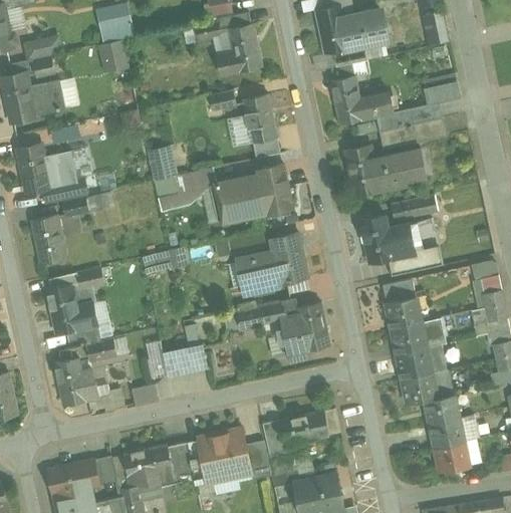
[(34,0),(0,0),(1,4),(2,4),(4,10),(35,3),(34,0)]
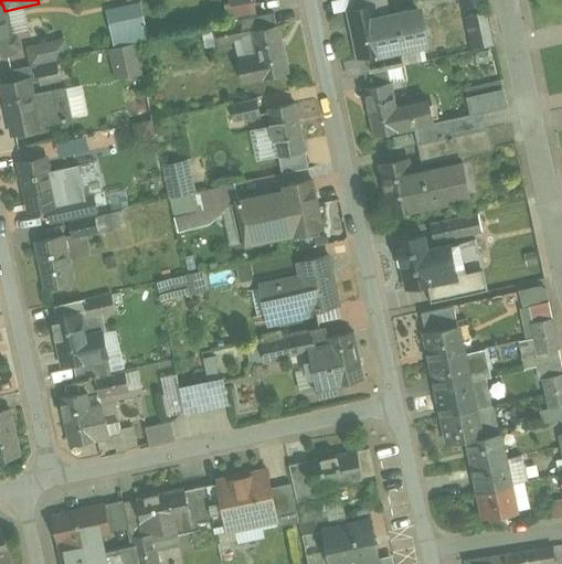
[(454,0),(457,10),(484,3),(481,0),(454,0)]
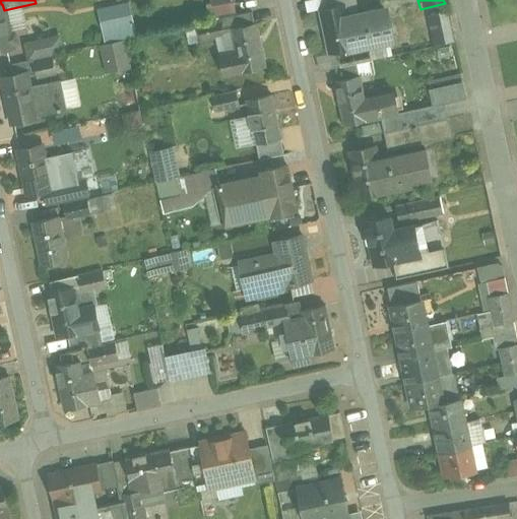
[(234,1),(212,5),(206,6),(210,22),(218,20),(237,16),(234,1)]
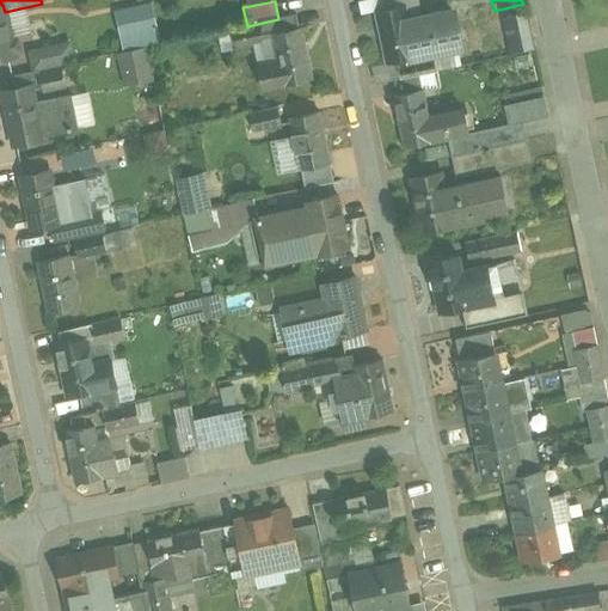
[(1,5),(0,5),(0,59),(14,56),(5,12),(2,5),(1,5)]
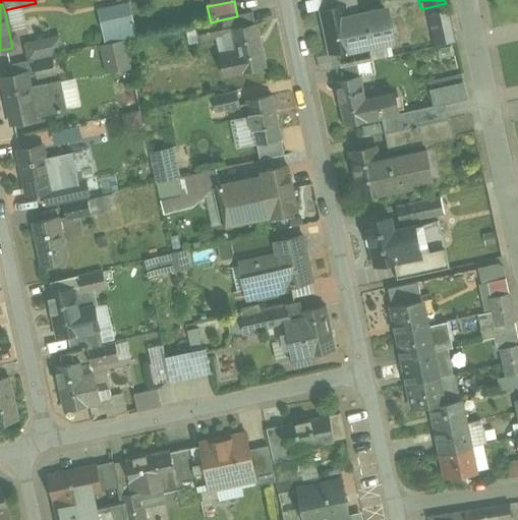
[(132,36),(126,5),(95,11),(102,43),(132,36)]
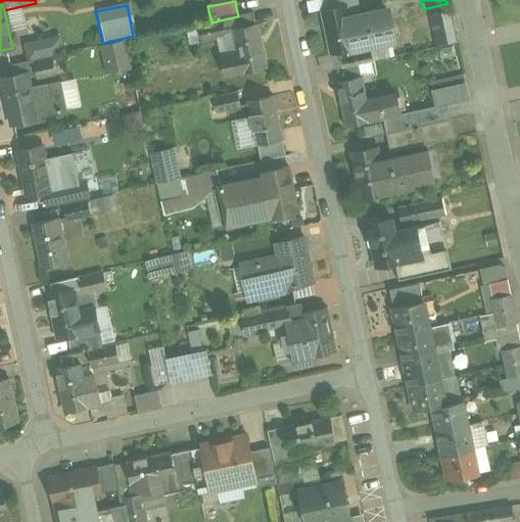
[(346,6),(321,11),(330,55),(338,54),(356,50),(349,19),(346,6)]
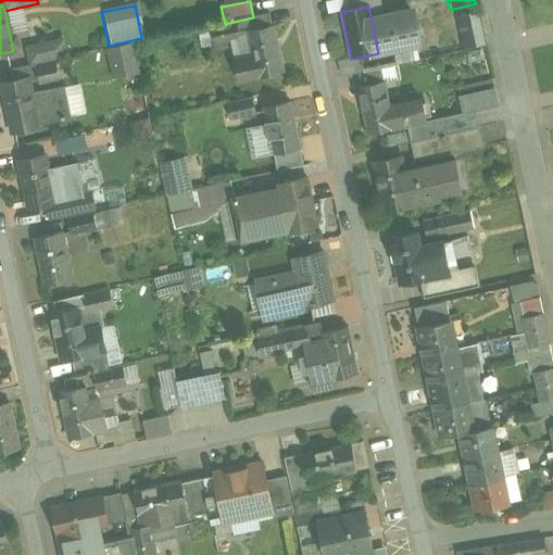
[(411,13),(372,21),(378,53),(393,50),(417,45),(411,13)]
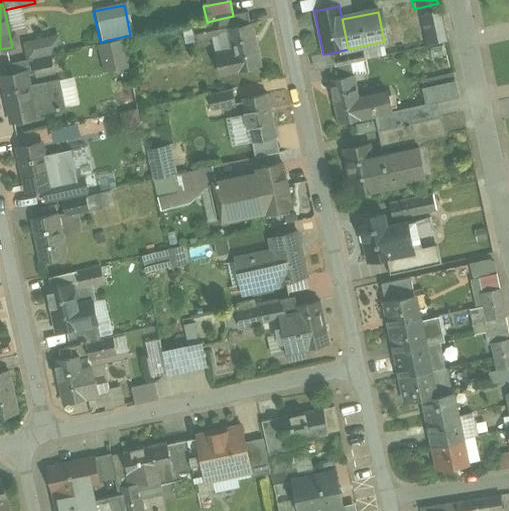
[(444,42),(440,12),(418,16),(422,46),(444,42)]
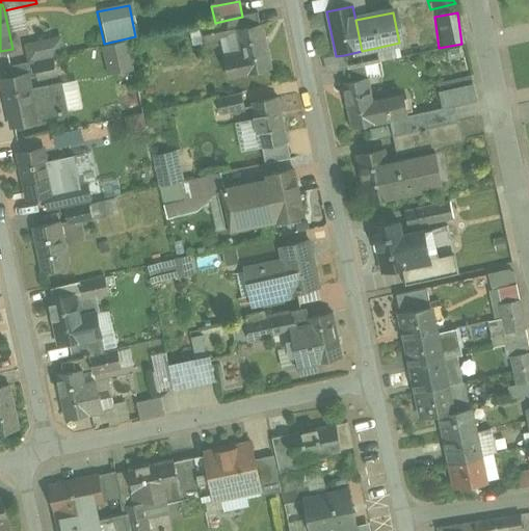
[(242,17),(223,21),(223,23),(226,22),(229,36),(237,34),(237,31),(259,26),(256,14),(242,17)]
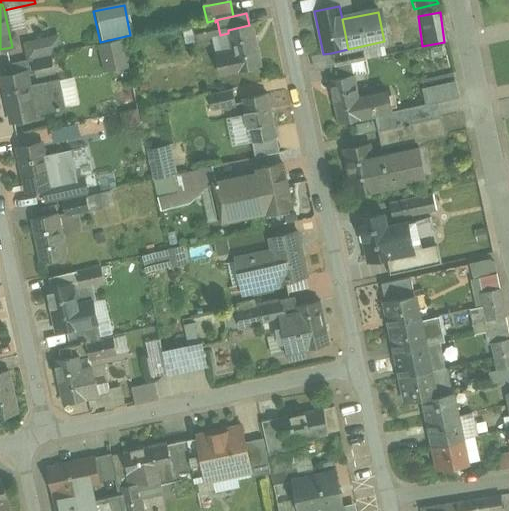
[(215,22),(193,27),(197,41),(212,38),(220,36),(220,35),(217,21),(215,22)]
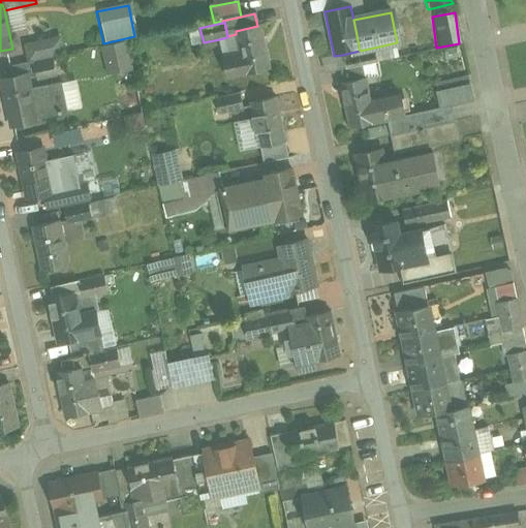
[(257,26),(236,31),(236,34),(227,36),(227,37),(219,39),(226,78),(244,74),(269,69),(259,26),(257,26)]
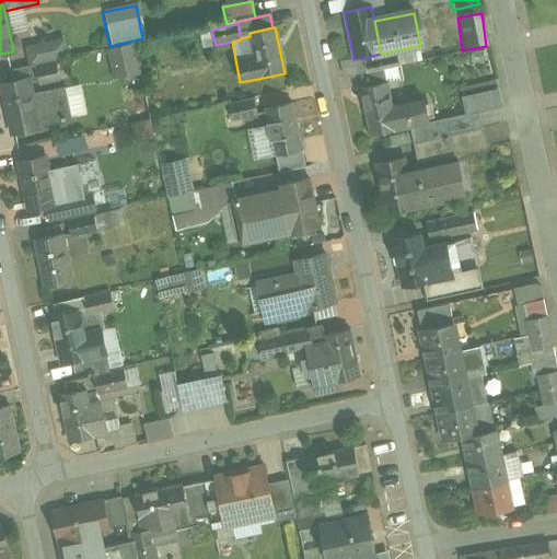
[(211,30),(199,32),(202,48),(216,45),(211,30)]
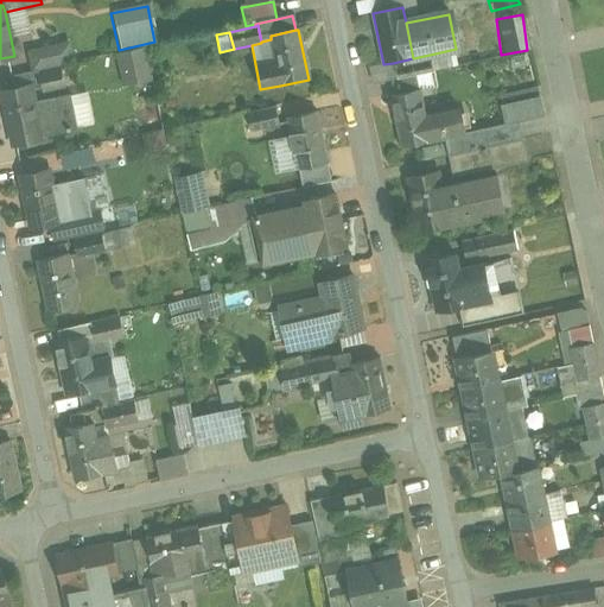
[(68,43),(26,52),(30,70),(71,62),(68,43)]
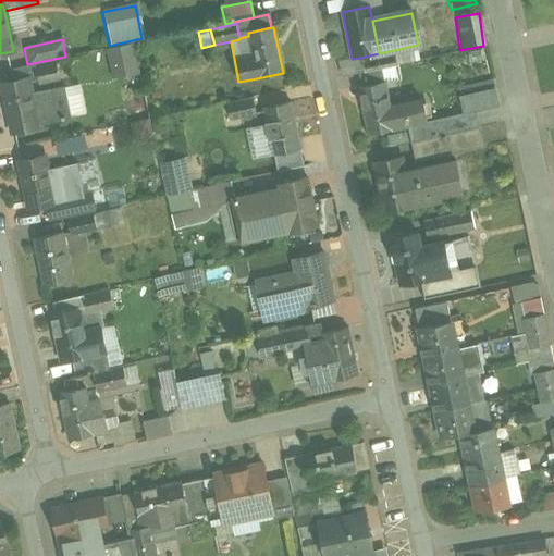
[(130,47),(106,51),(111,78),(135,73),(130,47)]
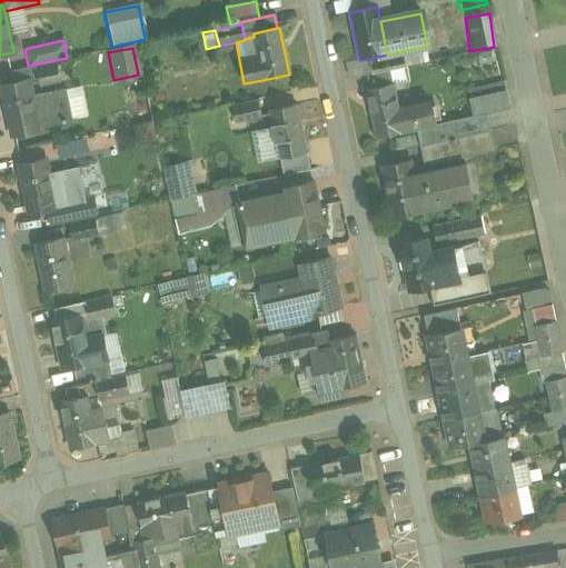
[(387,55),(368,59),(371,75),(389,71),(407,67),(403,51),(387,55)]
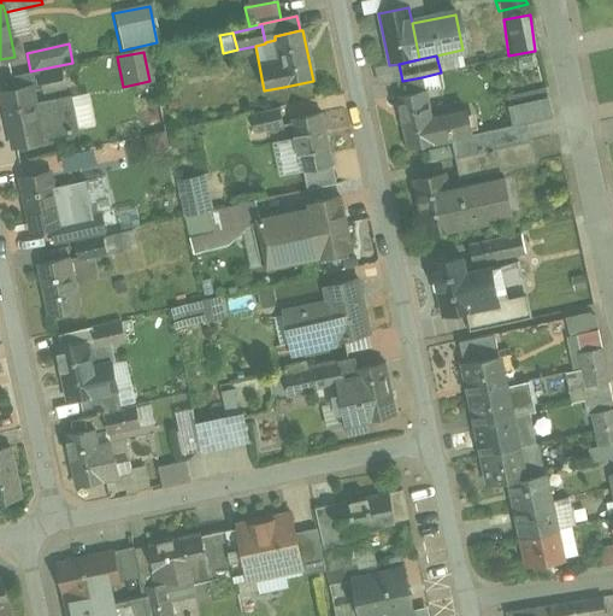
[(62,69),(39,74),(39,71),(11,77),(13,92),(31,88),(31,92),(42,89),(43,93),(65,88),(62,69)]
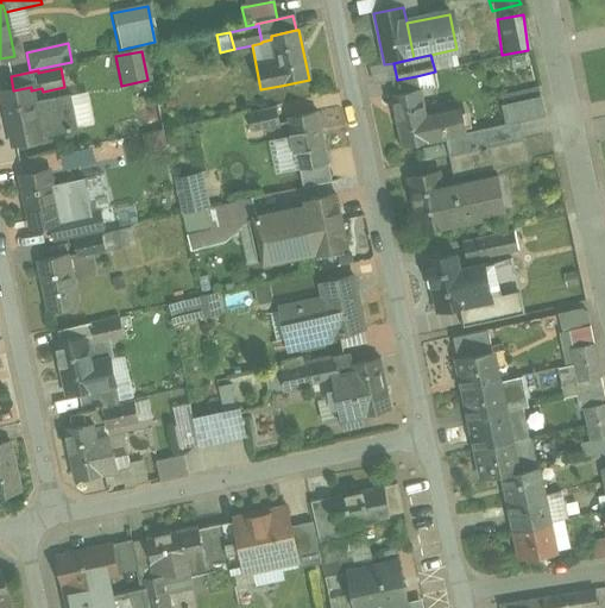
[(397,80),(391,81),(394,96),(390,98),(402,148),(445,138),(465,133),(460,111),(426,119),(416,76),(397,80)]
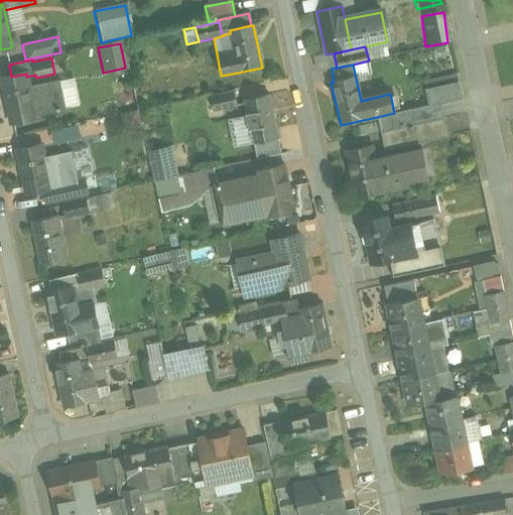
[(11,77),(1,79),(10,122),(35,117),(35,116),(66,110),(59,81),(28,87),(26,77),(26,74),(11,77)]
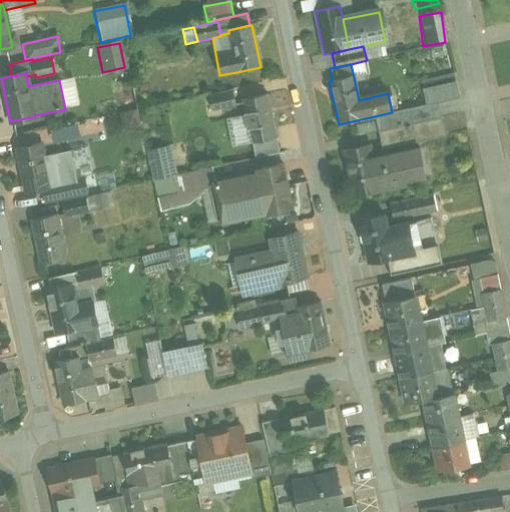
[(231,92),(209,97),(212,110),(234,105),(231,92)]
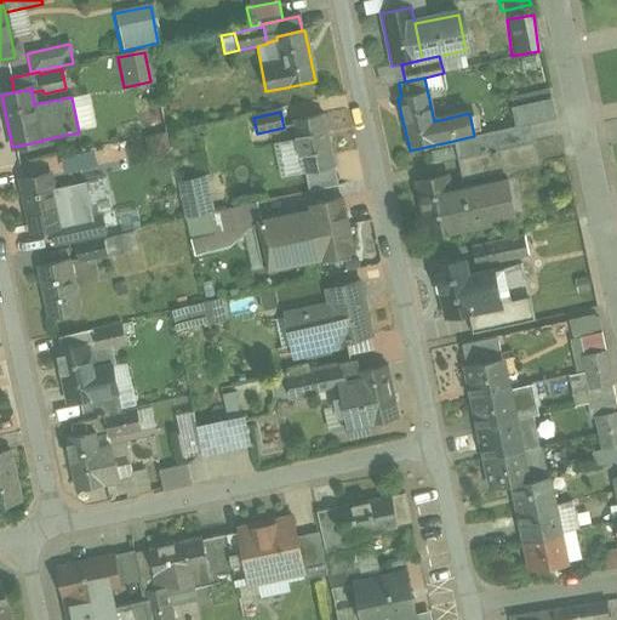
[(323,115),(293,121),(304,172),(308,171),(333,166),(323,115)]
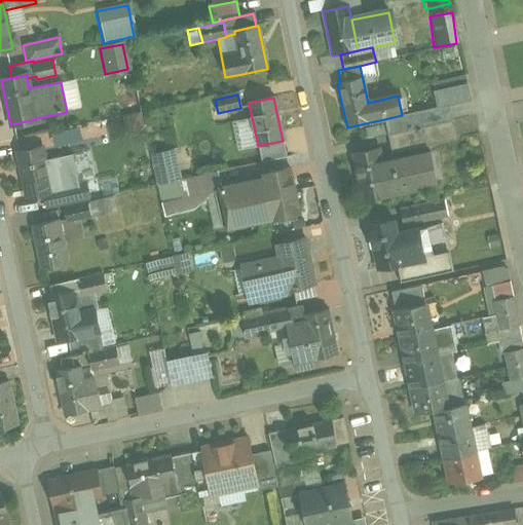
[(215,100),(207,101),(210,115),(218,113),(215,100)]
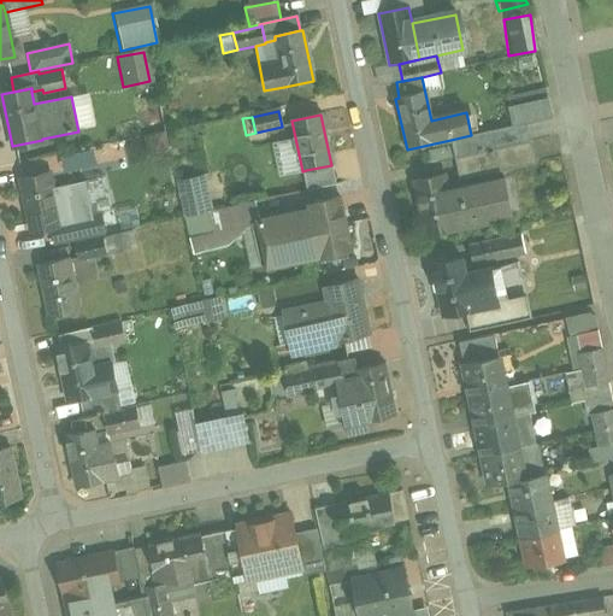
[(471,135),(451,140),(454,159),(530,142),(526,123),(471,135)]
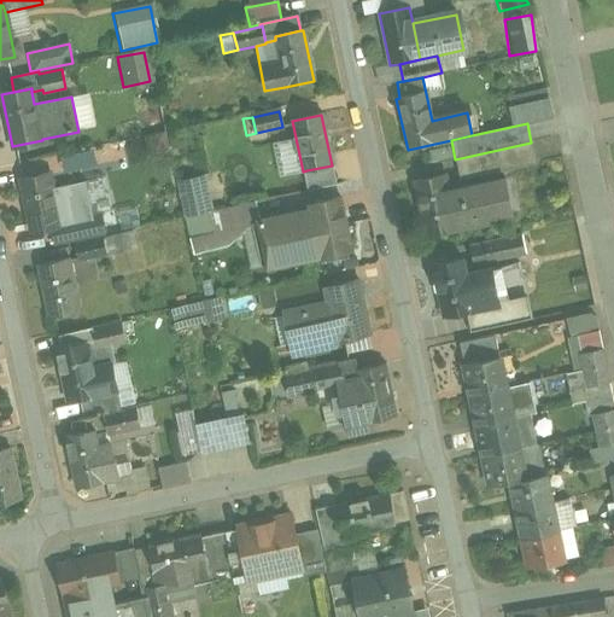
[(531,143),(455,159),(460,180),(536,164),(532,145),(531,143)]
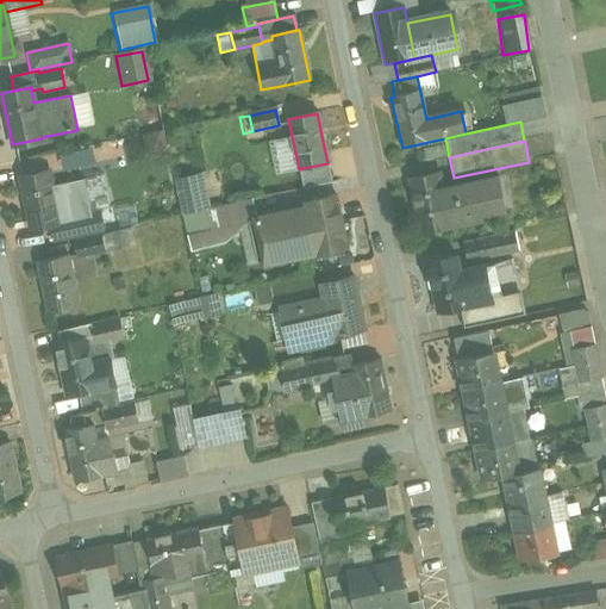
[(81,153),(54,157),(57,174),(85,168),(81,153)]
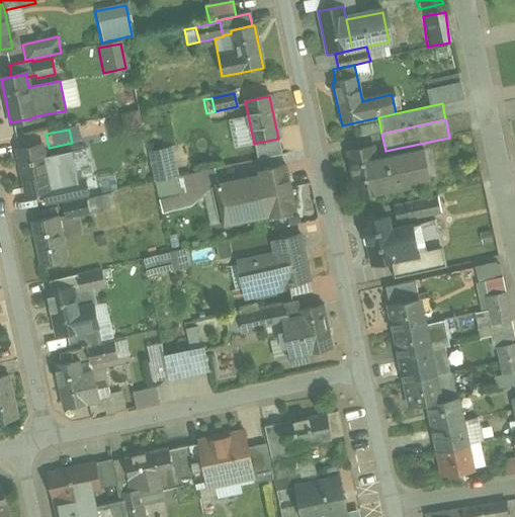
[(278,139),(257,143),(260,155),(280,151),(278,139)]
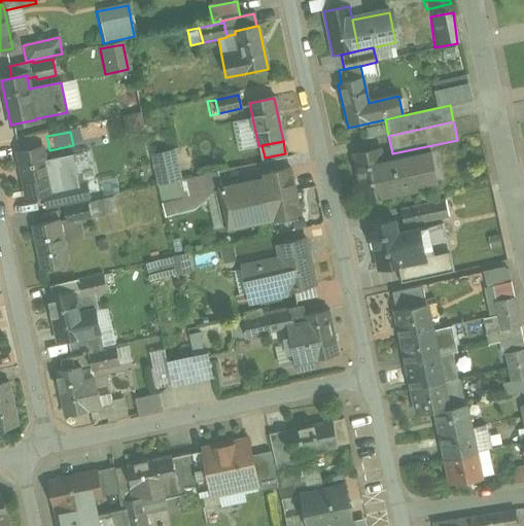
[(41,148),(16,153),(26,198),(44,195),(51,193),(50,190),(41,148)]
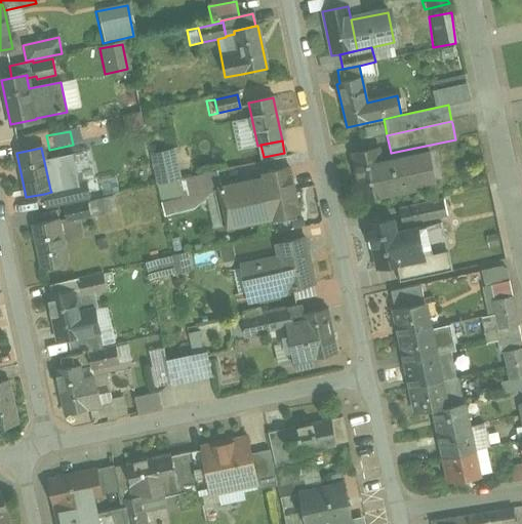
[(429,153),(382,163),(378,150),(353,156),(361,199),(436,184),(429,153)]
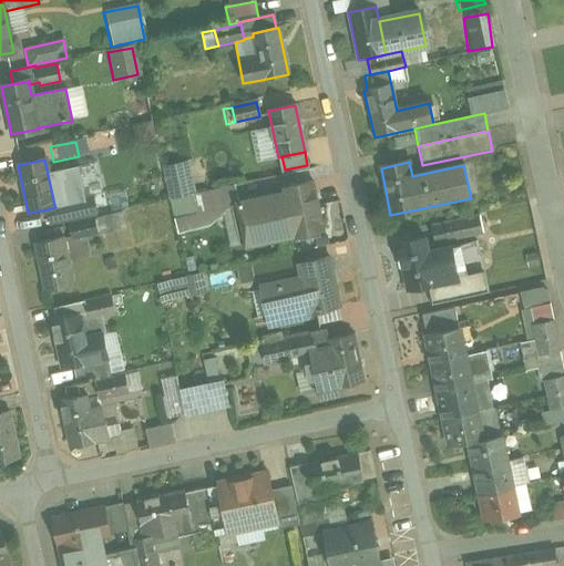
[(198,163),(164,171),(170,199),(194,195),(192,183),(194,183),(192,174),(201,173),(198,163)]
